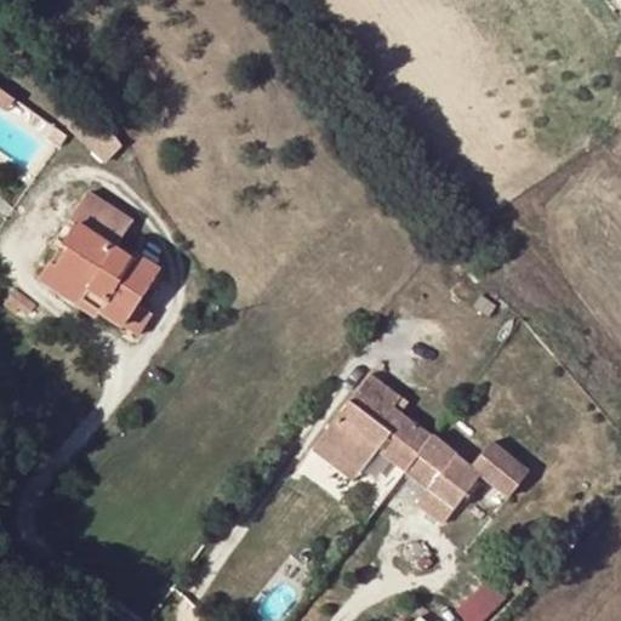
[(0,104),(10,113),(18,102),(0,89),(0,104)]
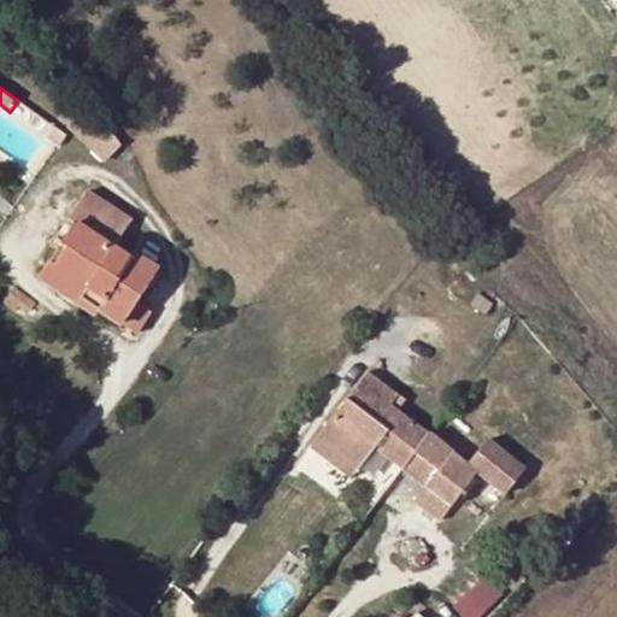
[(104,166),(112,158),(123,151),(90,100),(88,103),(76,95),(58,119),(69,128),(66,129),(104,166)]
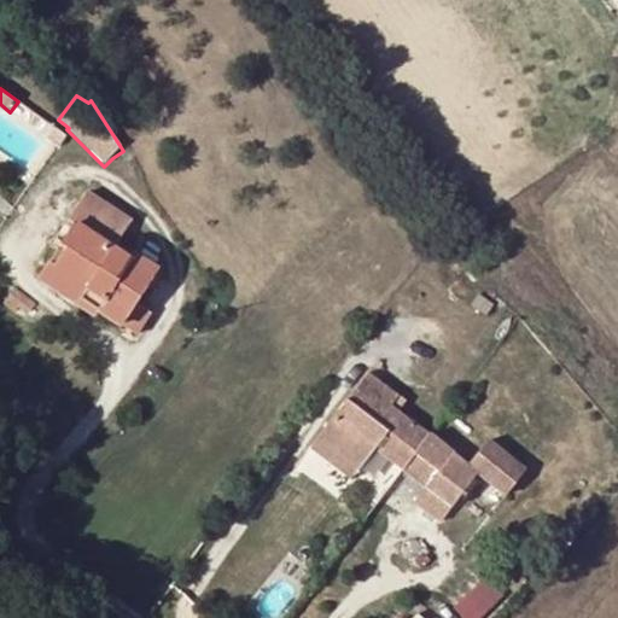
[(58,144),(64,135),(54,127),(47,138),(58,144)]
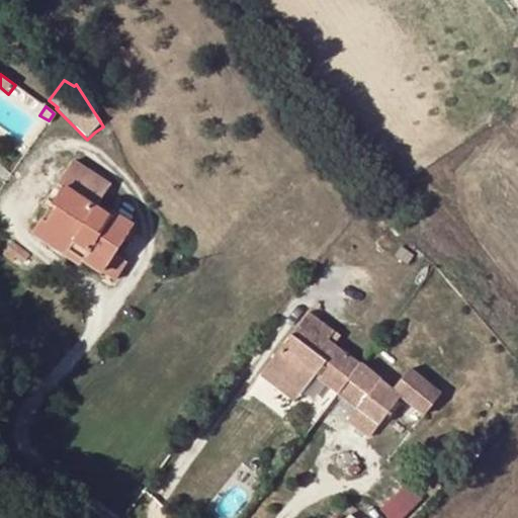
[(74,240),(65,254),(81,264),(83,261),(100,272),(113,281),(125,263),(113,254),(133,225),(112,210),(109,214),(95,205),(110,184),(73,159),(57,184),(62,188),(52,203),(57,206),(46,223),(74,240)]
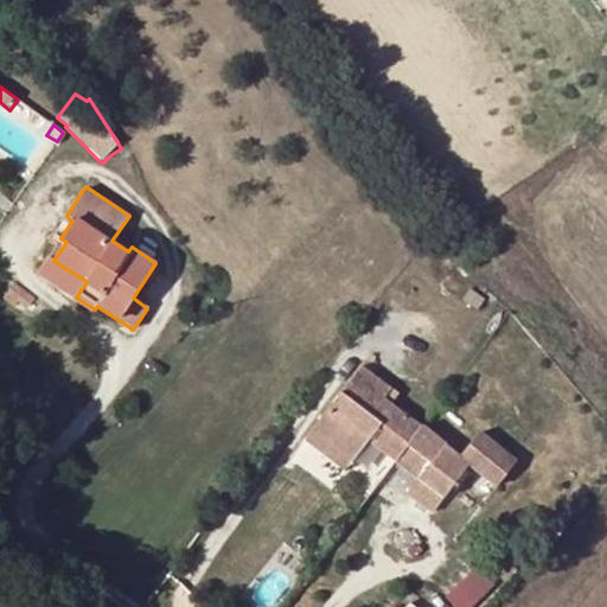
[(44,275),(76,298),(87,281),(53,261),(44,275)]
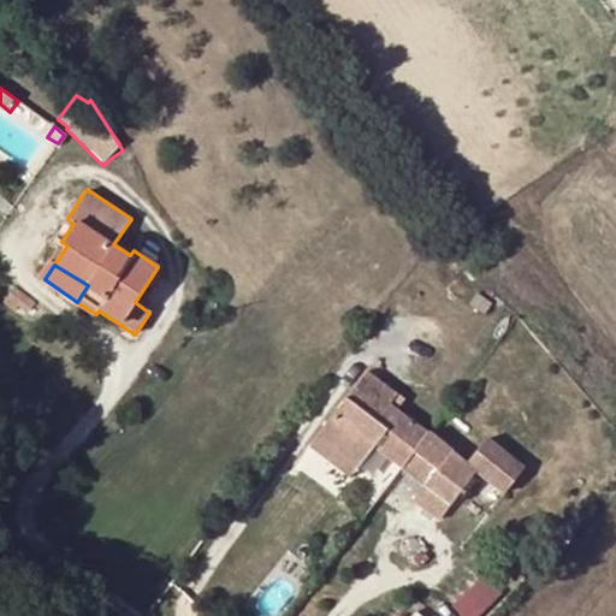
[(16,285),(4,302),(13,311),(18,306),(25,311),(31,308),(35,301),(16,285)]
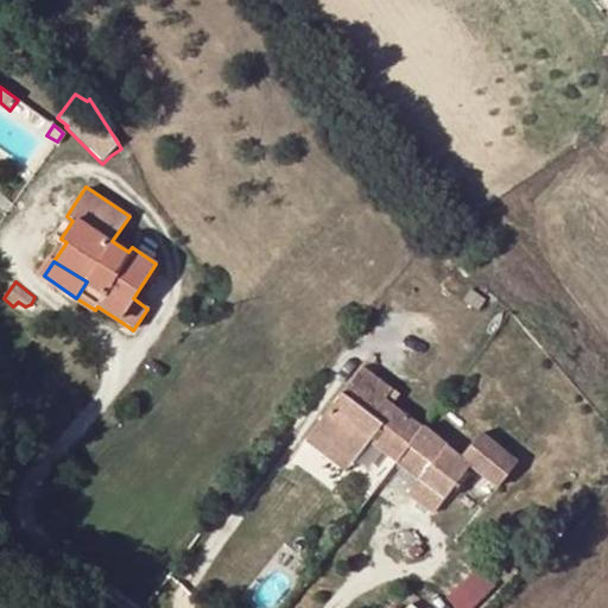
[(362,366),(315,430),(355,460),(369,442),(374,436),(403,457),(424,428),(424,426),(385,399),(393,388),(362,366)]
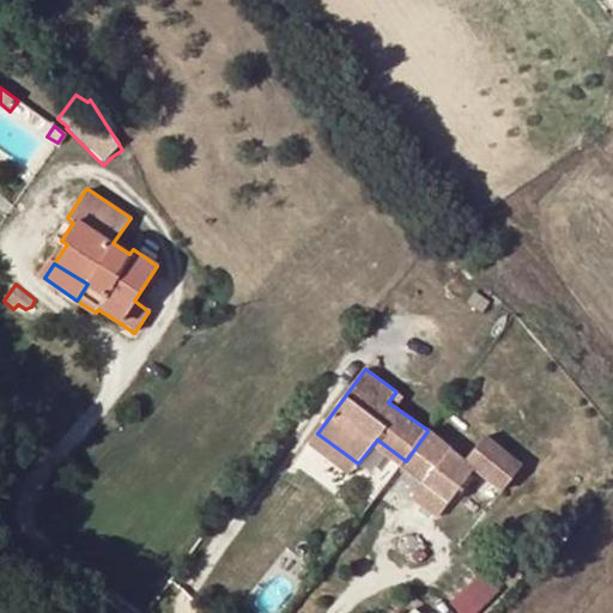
[(423,481),(412,497),(439,517),(475,469),(502,491),(522,466),(484,435),(465,460),(448,447),(428,431),(406,461),(401,466),(423,481)]
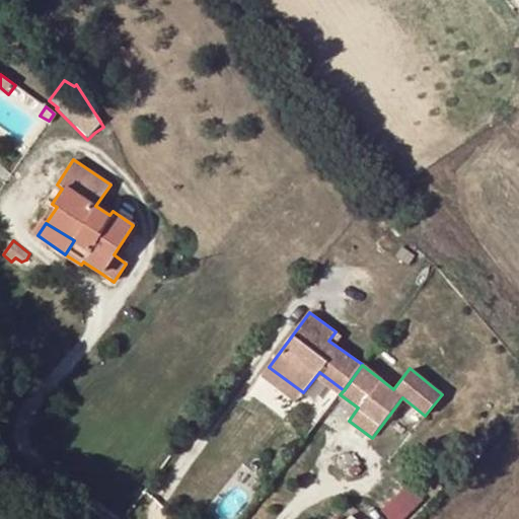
[(297,401),(303,392),(269,367),(262,375),(297,401)]
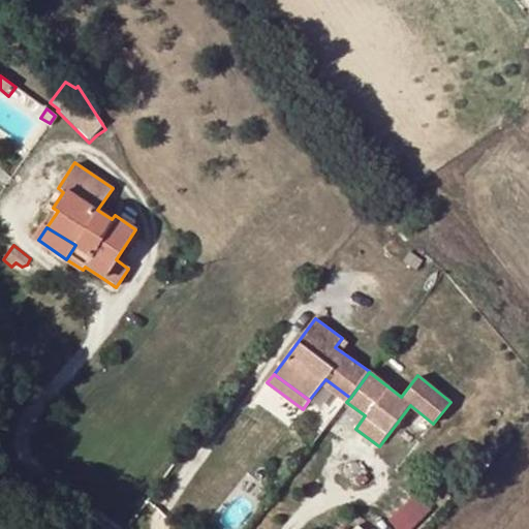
[(350,398),(325,379),(321,384),(346,402),(350,398)]
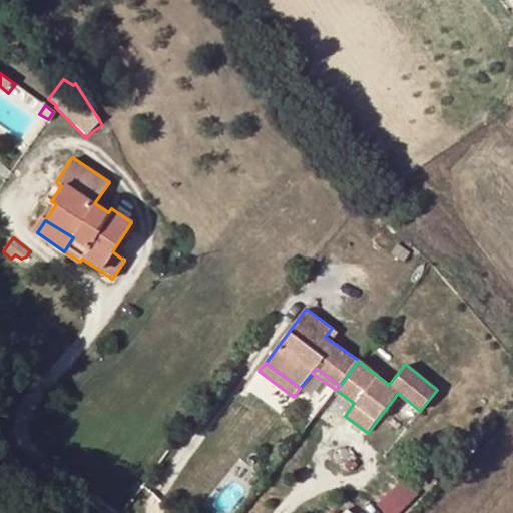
[(380,499),(388,512),(389,512),(415,497),(405,482),(380,499)]
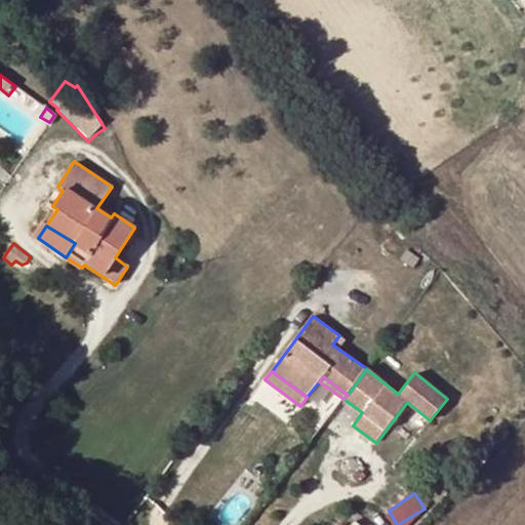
All buildings are outlined.
